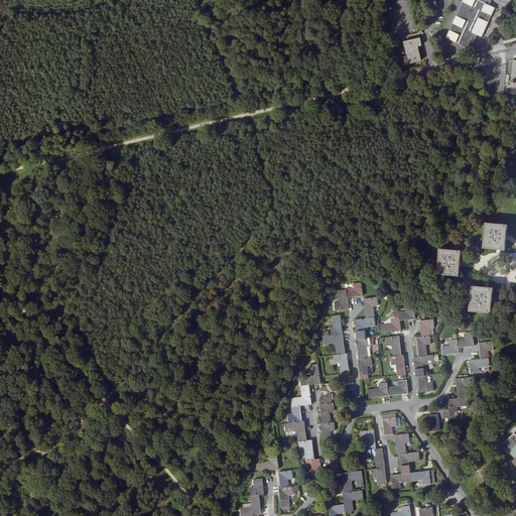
[(488,4),(479,0),(464,0),(446,37),(462,44),(466,37),(470,39),(473,32),(478,34),(482,36),(489,21),(486,20),(489,13),(492,15),(495,7),(490,5),(488,4)]
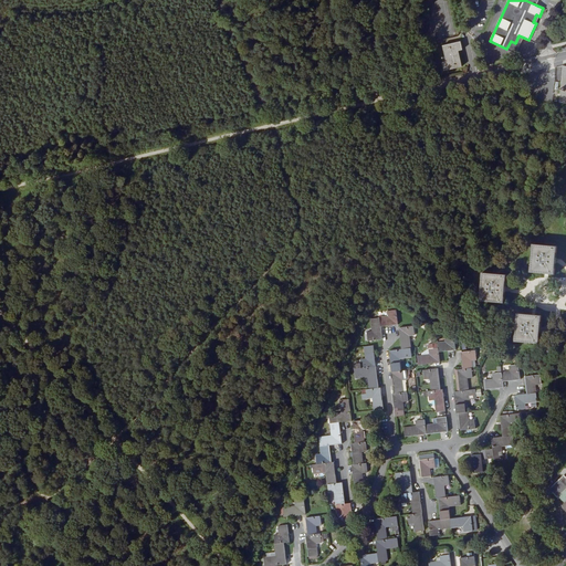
[(516,53),(524,38),(519,35),(515,43),(511,41),(506,49),(516,53)]
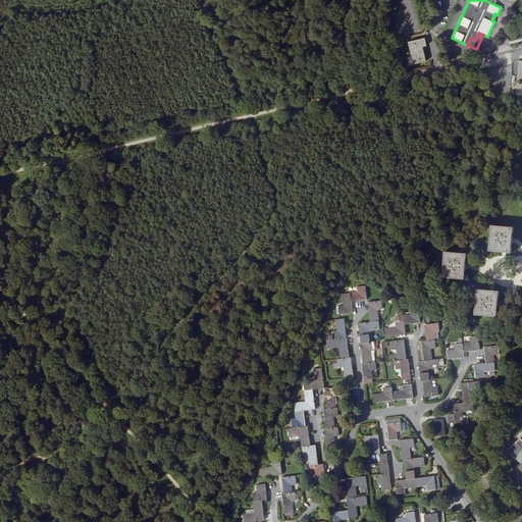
[(409,57),(411,64),(427,60),(423,46),(427,45),(425,38),(409,42),(412,56),(409,57)]
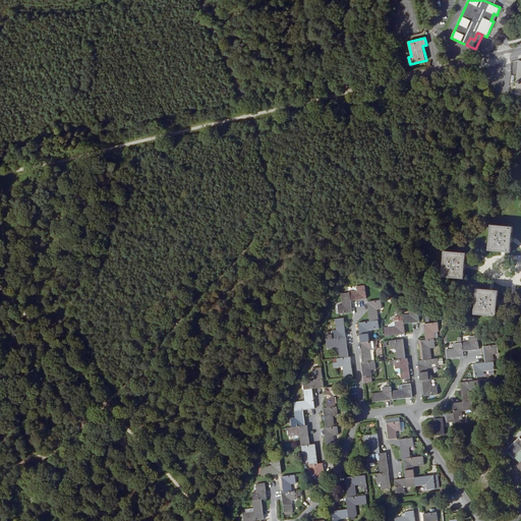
[(513,227),(490,225),(488,251),(511,253),(513,227)]
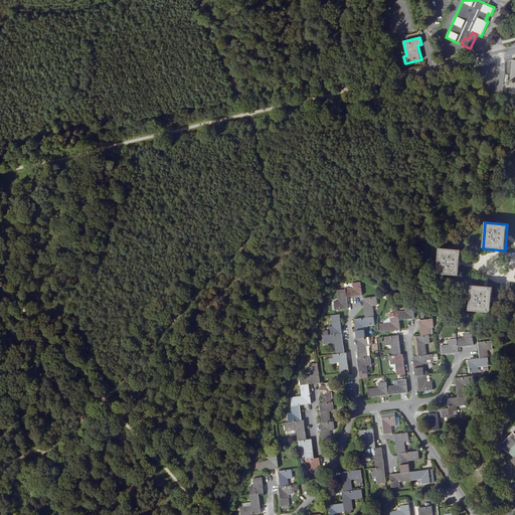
[(459,276),(461,250),(440,248),(437,275),(459,276)]
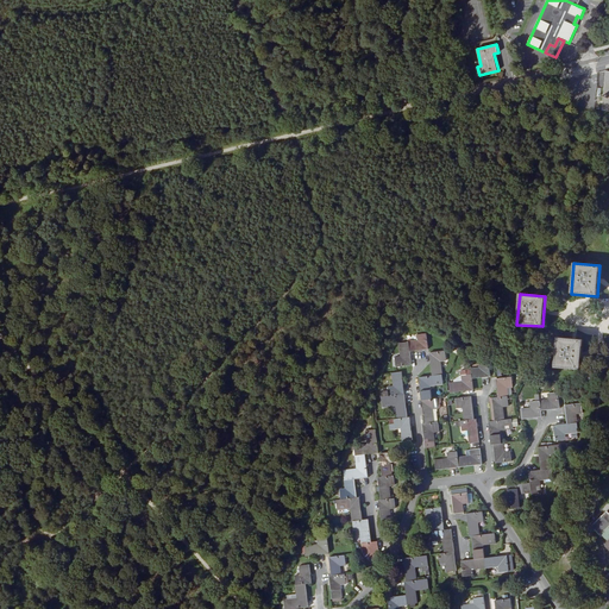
[(409,343),(410,352),(429,350),(427,334),(416,336),(418,341),(409,343)]
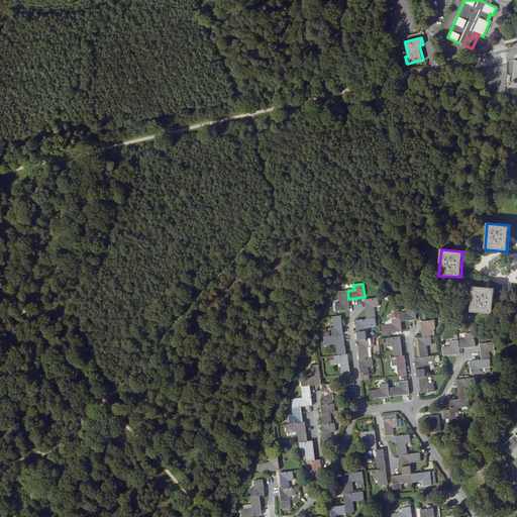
[(495,289),(473,287),(471,312),(493,314),(495,289)]
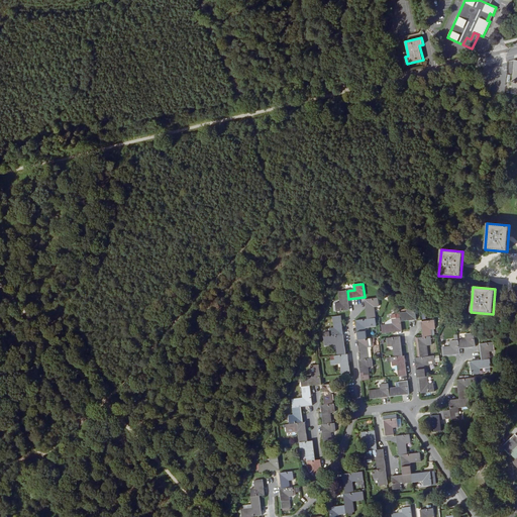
[(335,304),(336,312),(350,310),(348,299),(347,291),(338,292),(340,303),(335,304)]
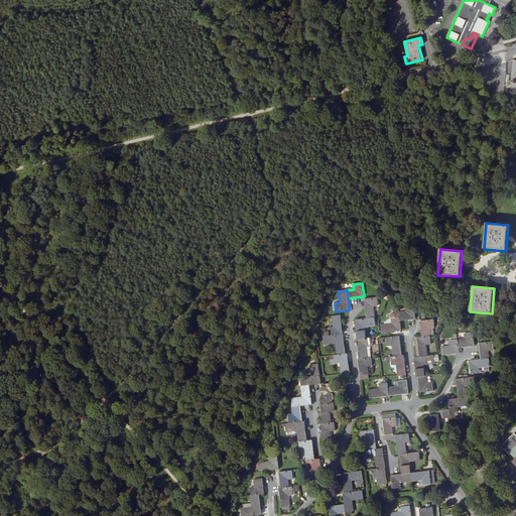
[(364,299),(367,318),(375,317),(376,317),(374,307),(379,306),(378,297),(364,299)]
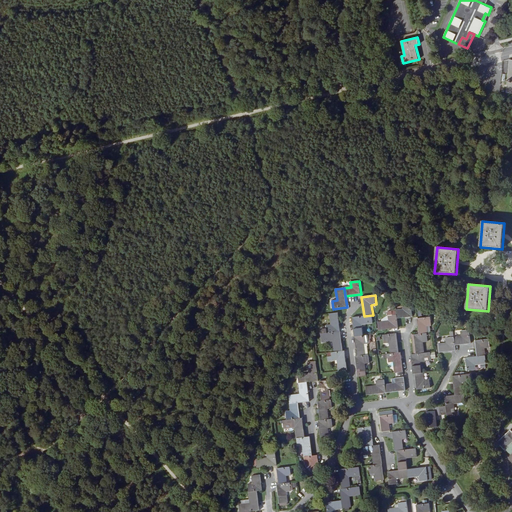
[(397,315),(397,319),(413,317),(411,304),(403,305),(403,309),(396,310),(397,315)]
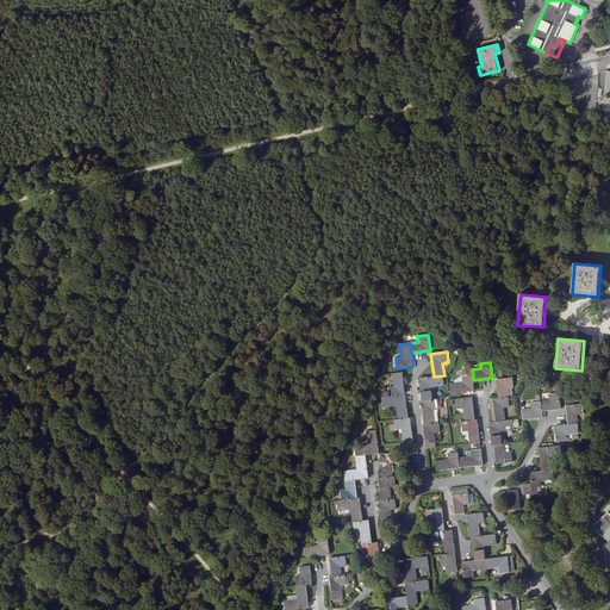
[(406,396),(403,373),(392,374),(394,387),(388,388),(390,392),(390,398),(406,396)]
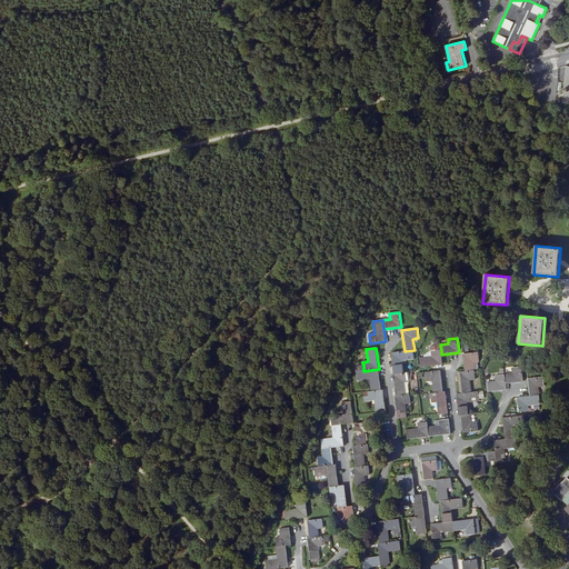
[(415,360),(413,350),(405,351),(392,353),(395,375),(405,373),(402,361),(415,360)]
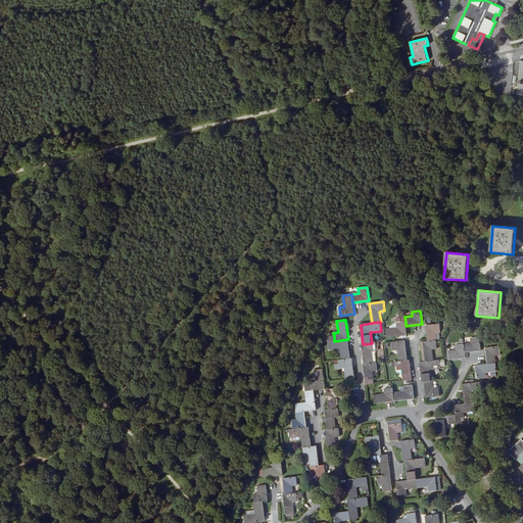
[(387,338),(407,335),(406,326),(406,322),(396,323),(397,328),(386,329),(387,338)]
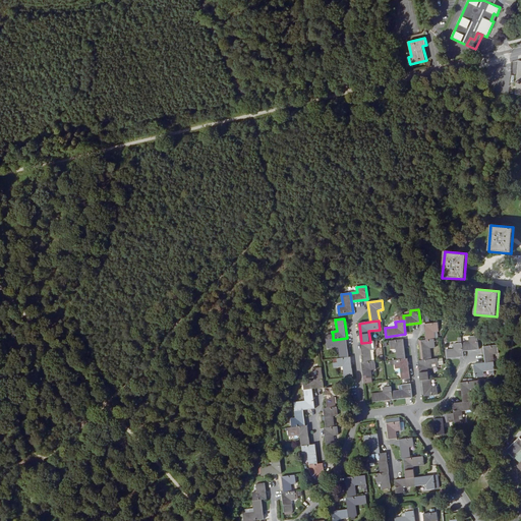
[(439,323),(424,325),(426,341),(435,340),(436,340),(435,332),(440,332),(439,323)]
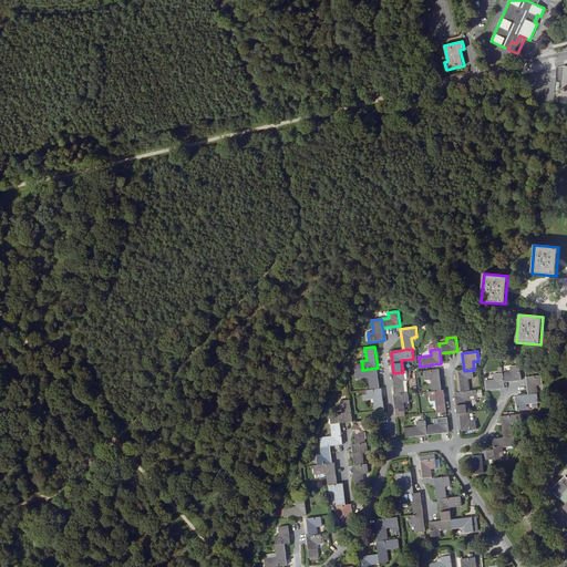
[(522,381),(519,366),(509,367),(511,372),(503,373),(504,382),(522,381)]
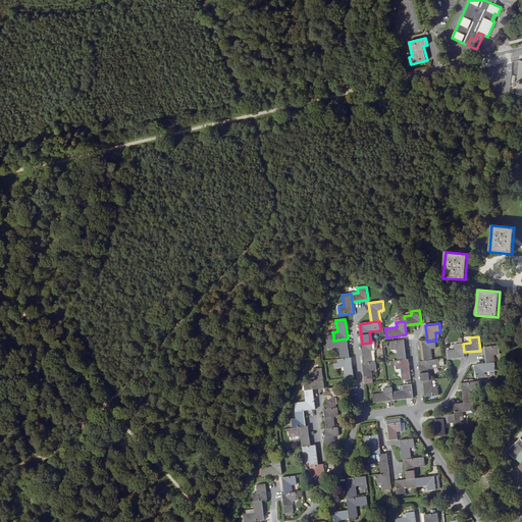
[(341,359),(350,358),(348,338),(333,341),(327,342),(328,350),(340,349),(341,359)]
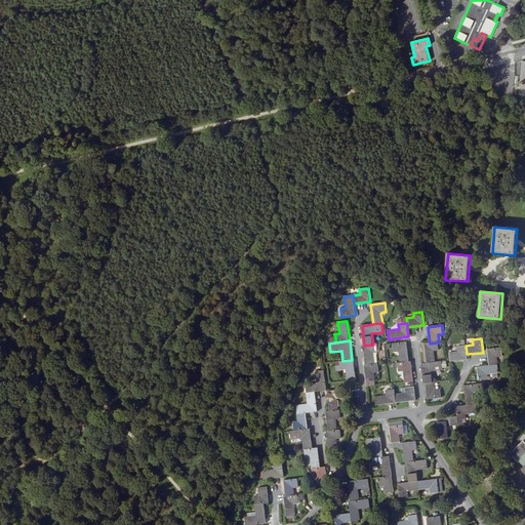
[(400,363),(409,362),(407,342),(393,344),(394,353),(399,352),(400,363)]
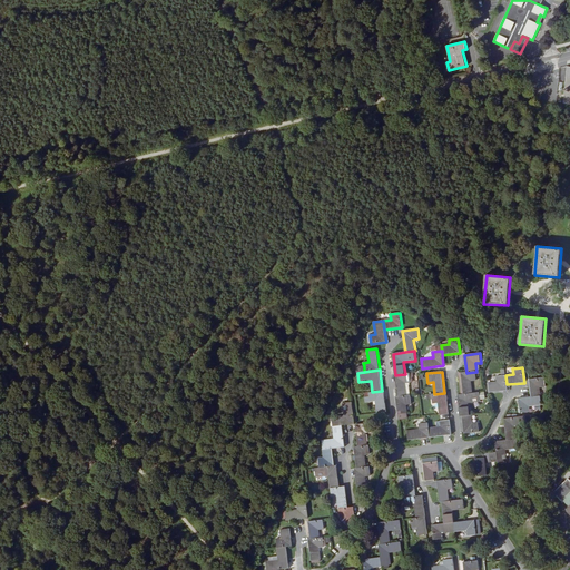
[(477,381),(475,372),(467,373),(461,373),(461,377),(464,376),(465,385),(462,385),(463,394),(473,393),(472,382),(477,381)]
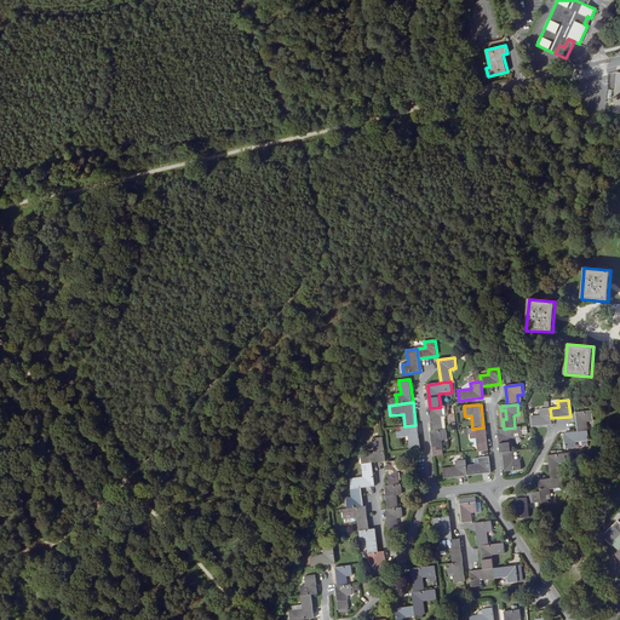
[(430,408),(432,431),(447,430),(445,417),(447,417),(446,407),(441,407),(430,408)]
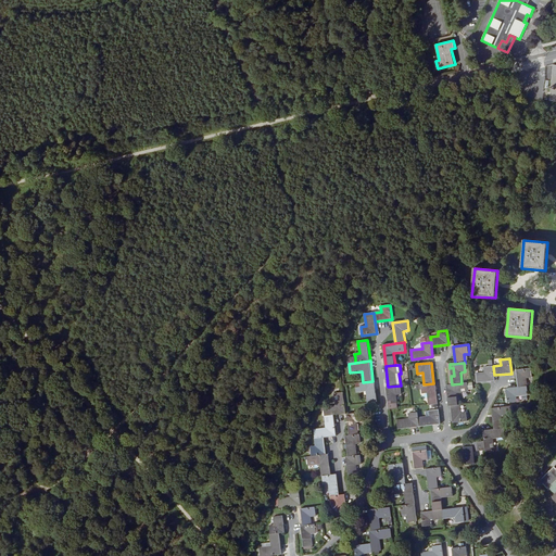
[(477,374),(478,382),(495,381),(494,375),(493,366),(484,368),(484,373),(477,374)]
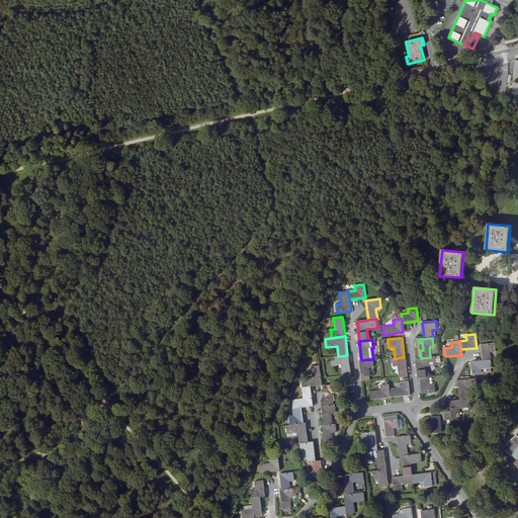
[(482,347),(483,361),(491,360),(492,360),(491,353),(496,352),(495,344),(481,345),(482,347)]
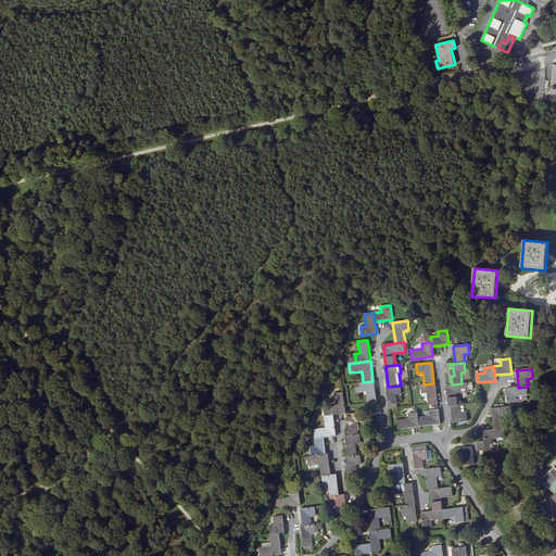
[(377,403),(375,381),(373,381),(363,382),(359,383),(361,388),(362,393),(366,392),(368,404),(377,403)]
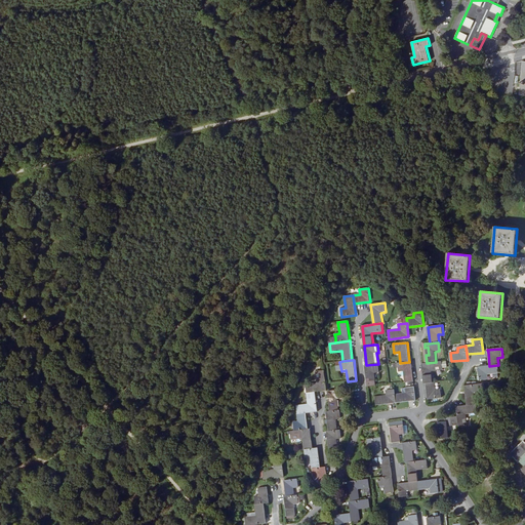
[(403,371),(404,382),(413,381),(411,362),(409,362),(400,363),(397,363),(399,372),(403,371)]
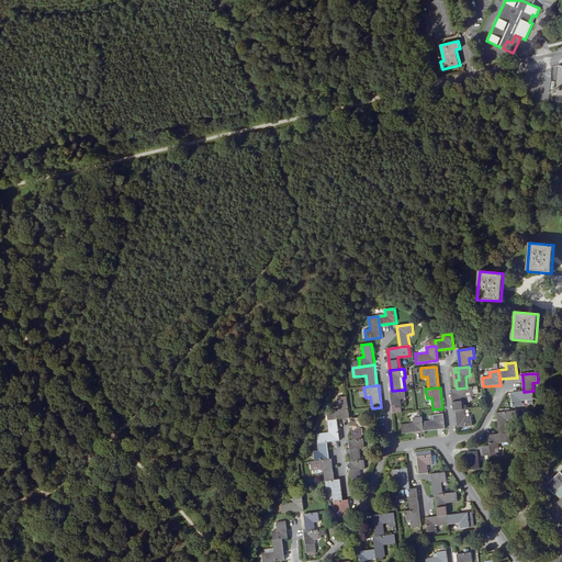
[(457,411),(463,409),(462,397),(474,396),(473,394),(479,394),(478,388),(473,388),(467,388),(457,389),(451,390),(454,412),(457,411)]
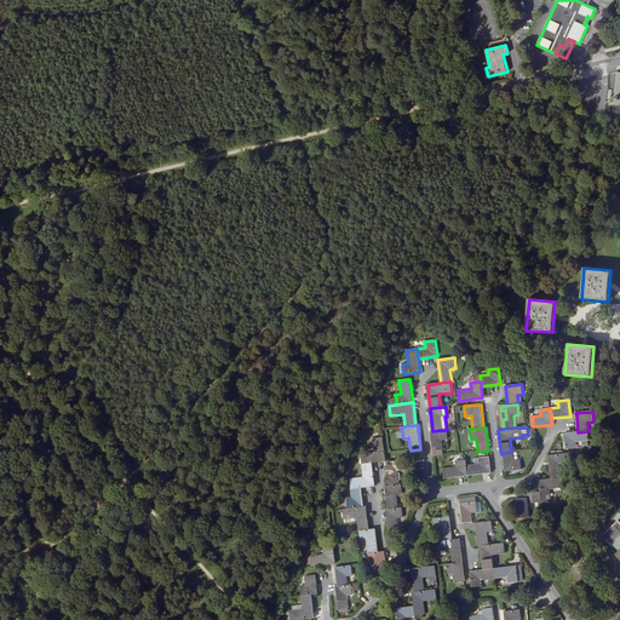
[(432,431),(431,432),(434,457),(445,455),(442,441),(448,440),(447,430),(432,431)]
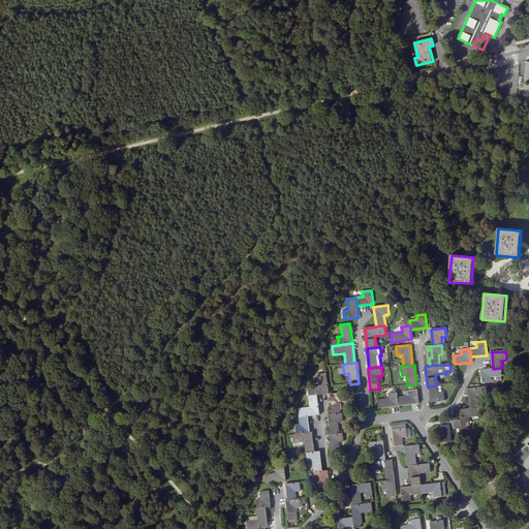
[(491,377),(502,376),(501,368),(493,369),(481,370),(484,383),(492,382),(491,377)]
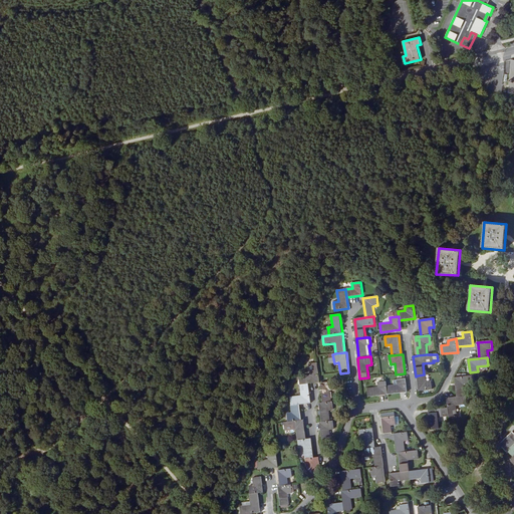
[(308,384),(320,382),(317,363),(309,364),(310,375),(299,376),(300,386),(308,384)]
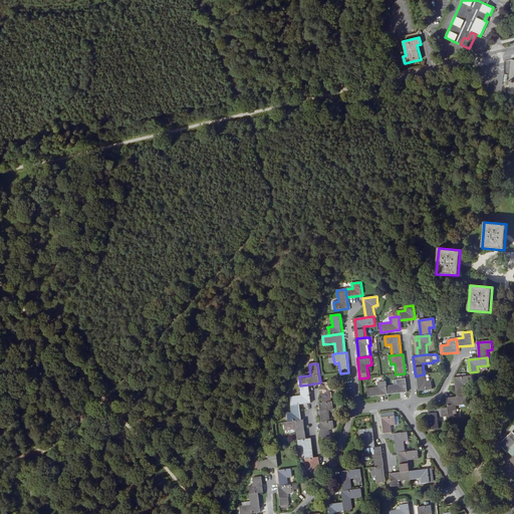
[(427,381),(426,374),(424,374),(418,375),(419,392),(433,390),(432,381),(427,381)]
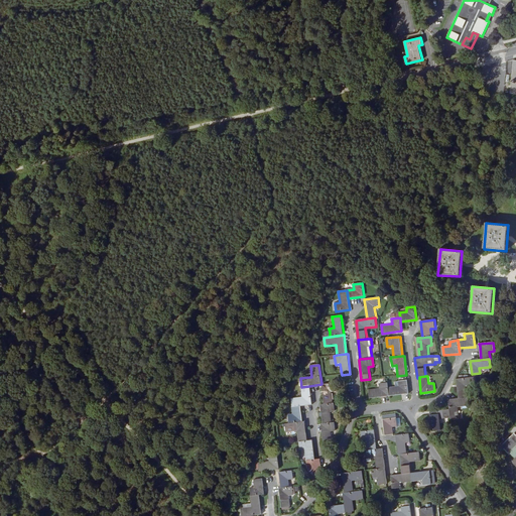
[(476,377),(457,379),(459,398),(468,397),(466,387),(477,385),(476,377)]
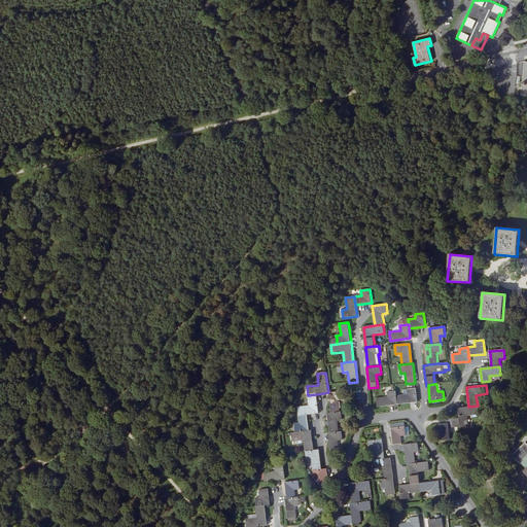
[(397,405),(417,402),(416,389),(407,390),(408,394),(396,396),(397,405)]
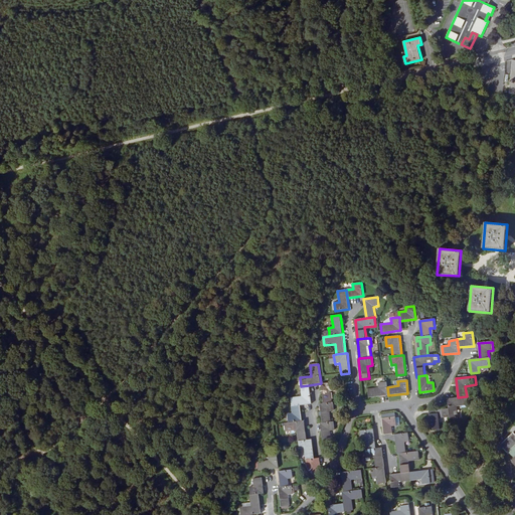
[(336,391),(335,382),(321,384),(324,403),(333,402),(331,392),(336,391)]
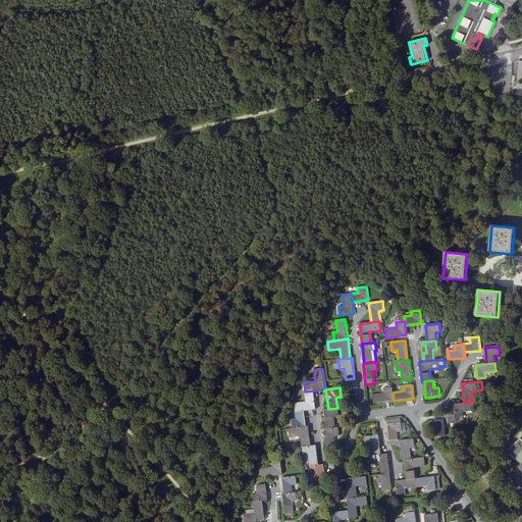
[(373,395),(374,403),(394,401),(393,393),(393,387),(383,388),(384,394),(373,395)]
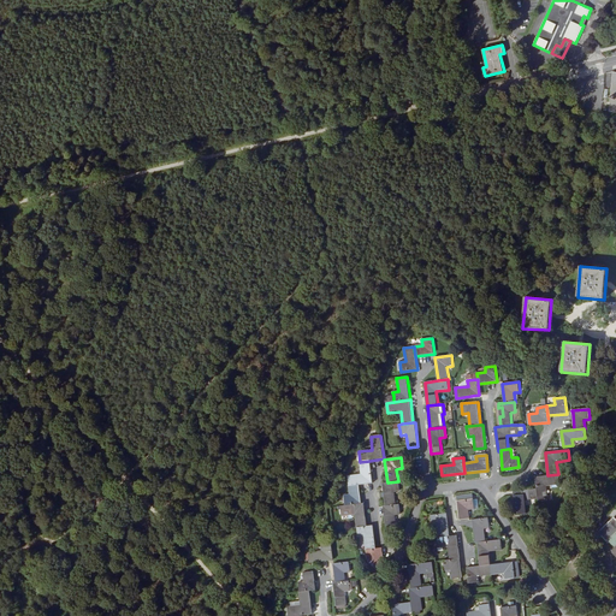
[(373,484),(369,461),(360,462),(361,474),(348,477),(349,486),(359,485),(373,484)]
